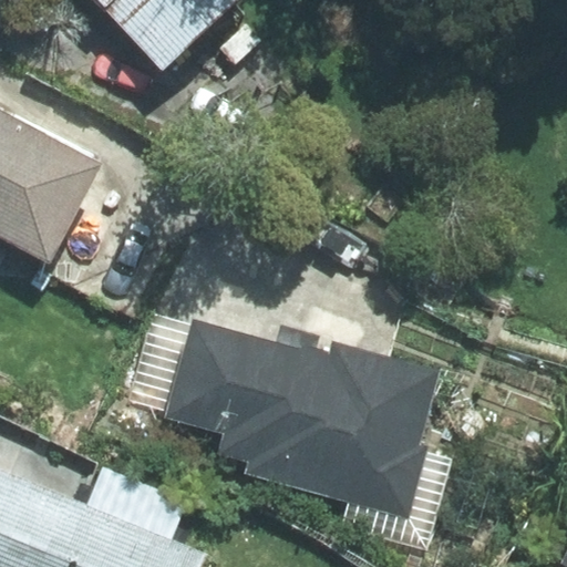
[(102,0),(104,2),(102,3),(164,68),(233,0),(102,0)]
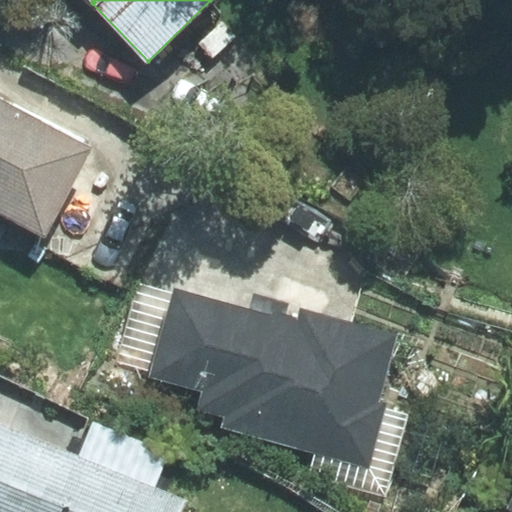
[(212,54),(237,33),(224,18),(199,39),(212,54)]
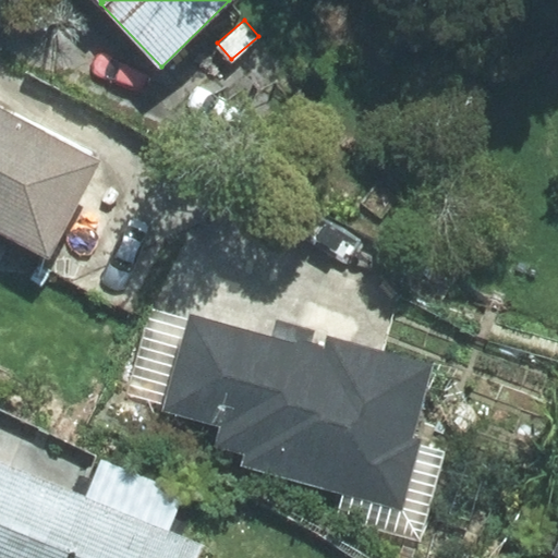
[(0,229),(50,256),(101,158),(0,104),(0,229)]
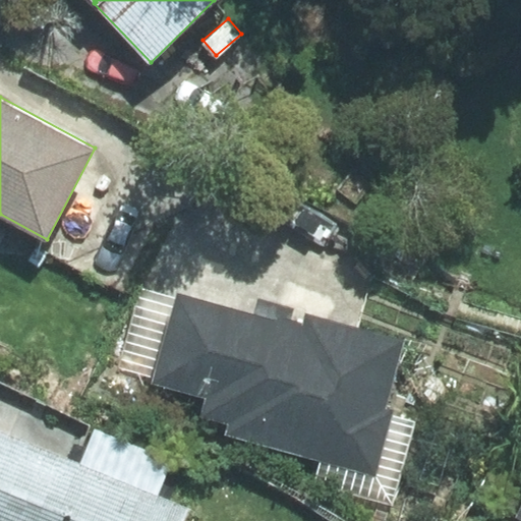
[(373,474),(391,409),(384,407),(402,338),(303,311),(301,320),(289,316),(292,306),(258,297),(253,315),(178,295),(155,382),(208,395),(201,415),(227,422),(224,435),(373,474)]
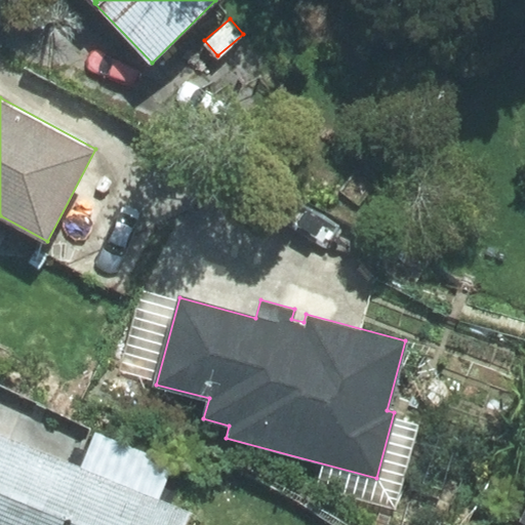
[(187,524),(194,508),(0,428),(0,524),(187,524)]
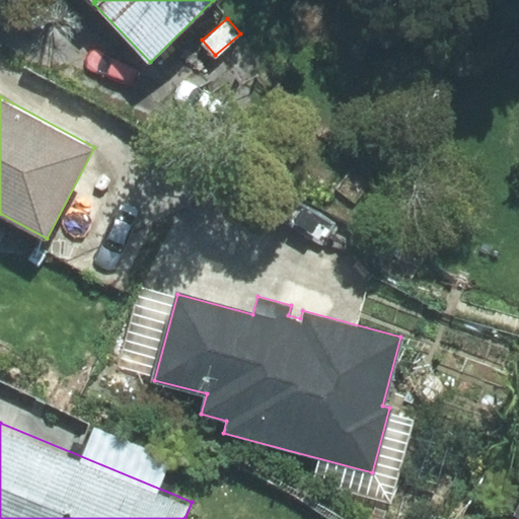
All buildings are outlined.
